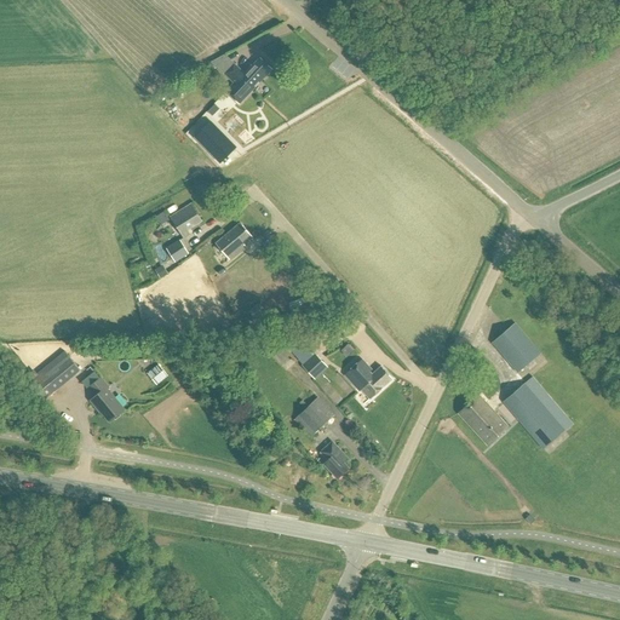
[(224,74),(234,82),(225,92),(240,105),(273,72),(260,59),(248,72),(246,70),(244,73),(234,64),(224,74)]
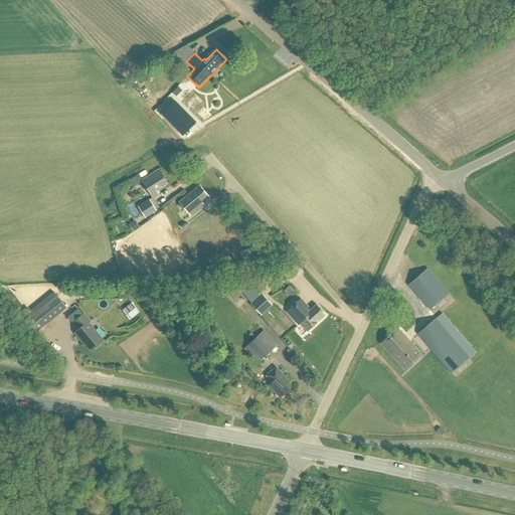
[(175,103),(163,115),(183,135),(195,123),(175,103)]
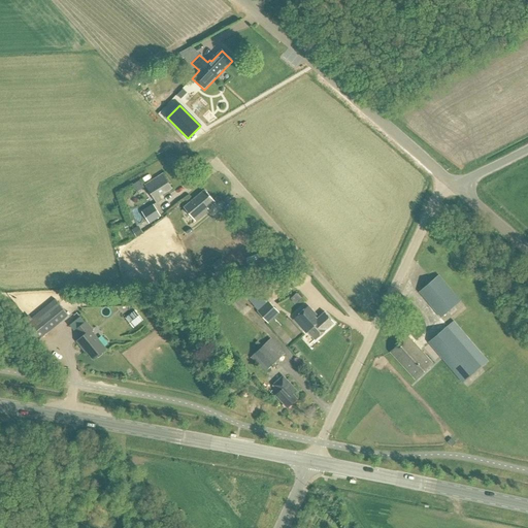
[(171,188),(163,174),(145,186),(154,199),(157,203),(161,201),(158,196),(171,188)]
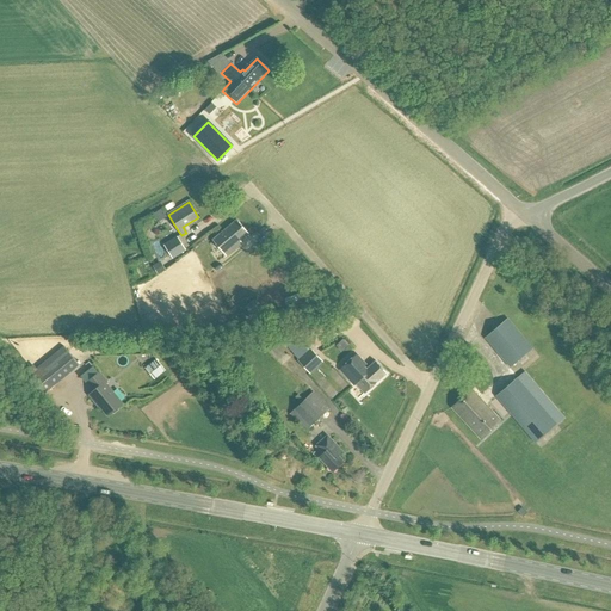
[(248,234),(238,220),(213,240),(226,255),(239,245),(238,242),(248,234)]
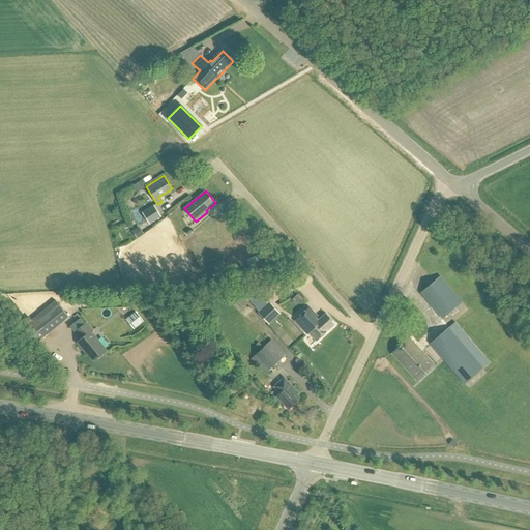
[(153,205),(142,212),(150,225),(153,223),(162,217),(154,206),(153,205)]
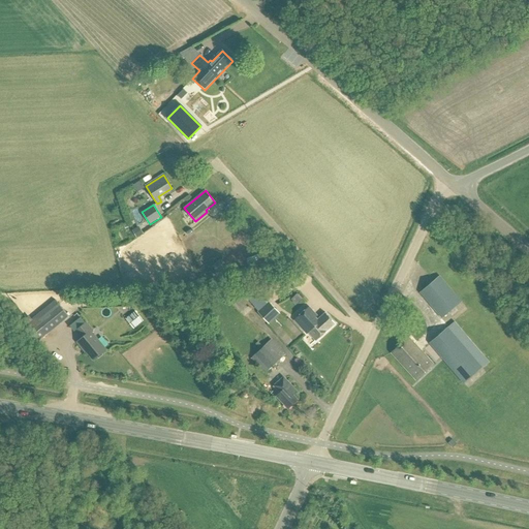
[(173,213),(167,221),(174,225),(179,217),(173,213)]
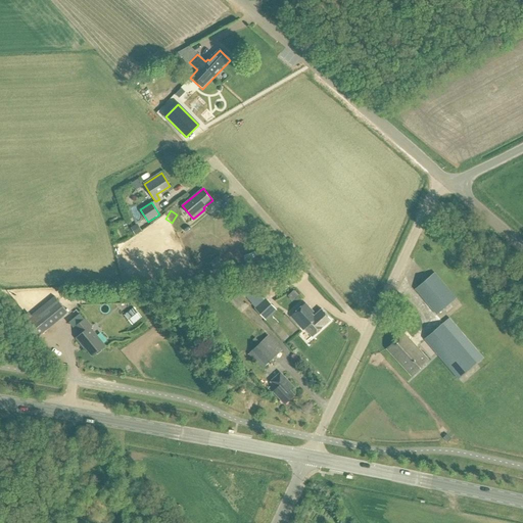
[(136,225),(131,228),(136,235),(141,232),(136,225)]
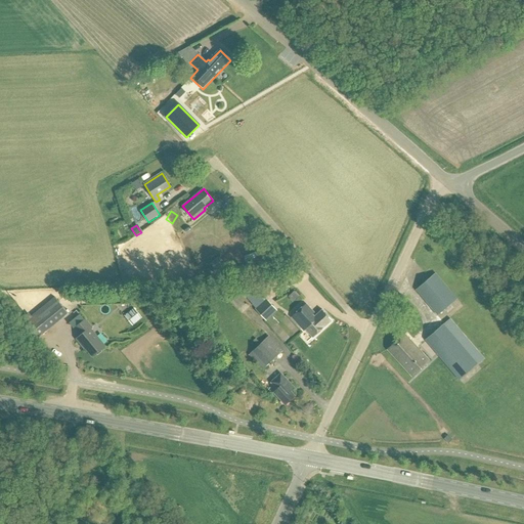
[(469,258),(473,254),(466,247),(462,251),(469,258)]
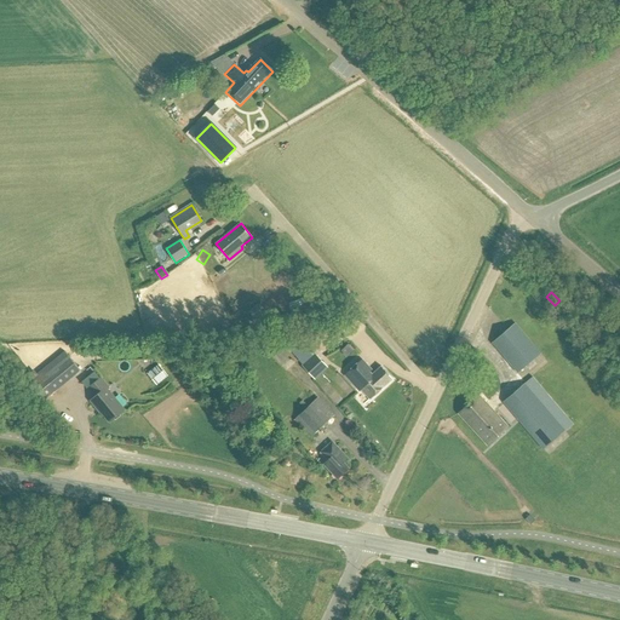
[(492,344),(518,373),(543,352),(516,323),(492,344)]
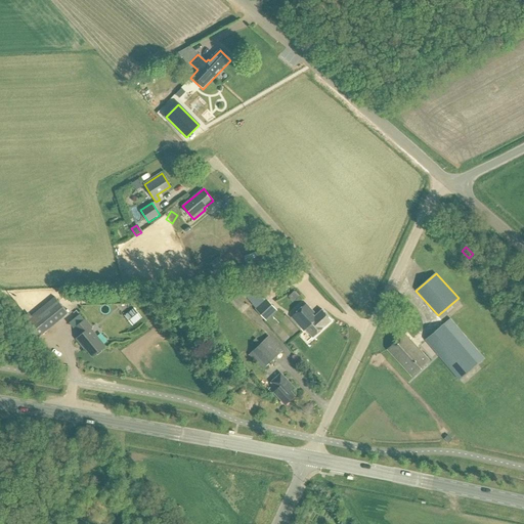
[(247,279),(239,287),(245,293),(244,294),(267,320),(277,311),(247,279)]
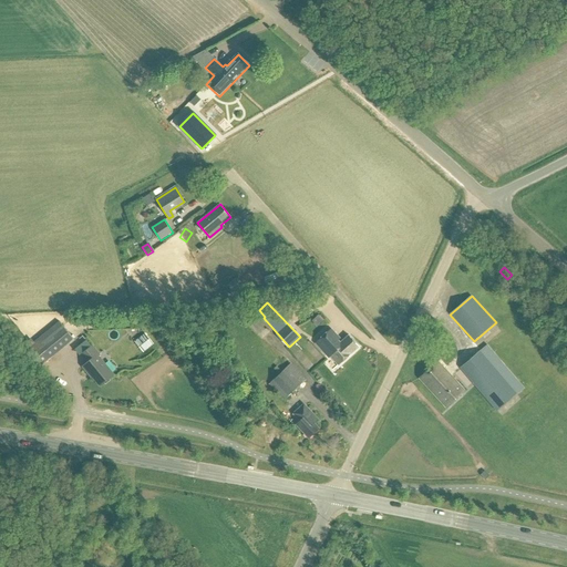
[(39,369),(49,360),(74,339),(60,321),(34,342),(31,339),(29,340),(21,347),(39,369)]
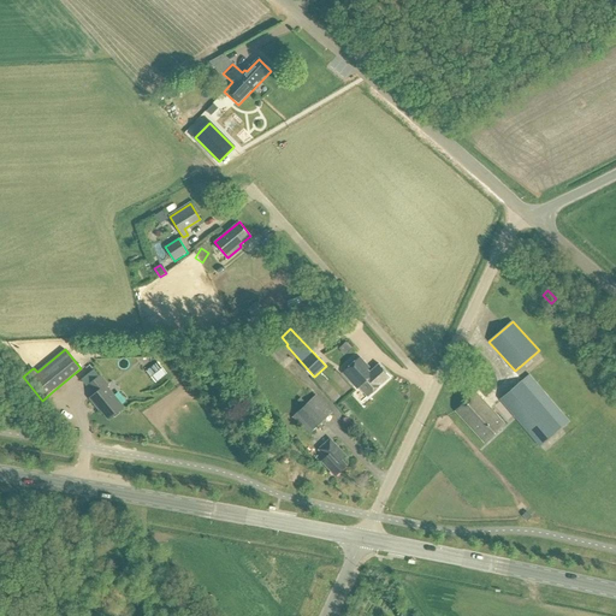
[(359,388),(360,385),(369,396),(390,378),(378,365),(369,372),(367,369),(371,367),(361,356),(344,371),(359,388)]
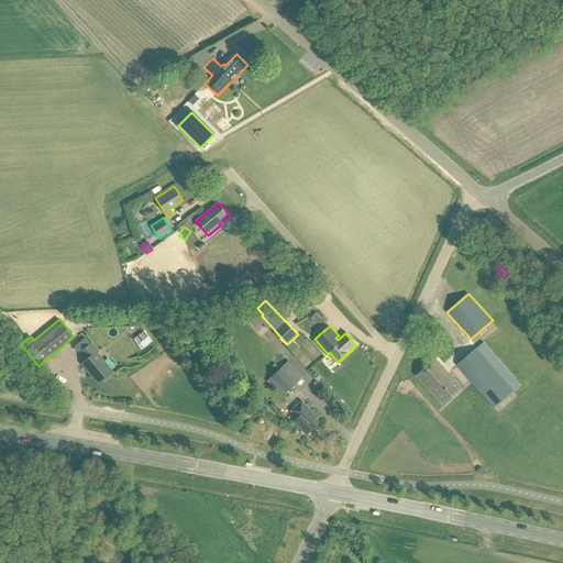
[(153,342),(144,331),(134,339),(143,350),(153,342)]
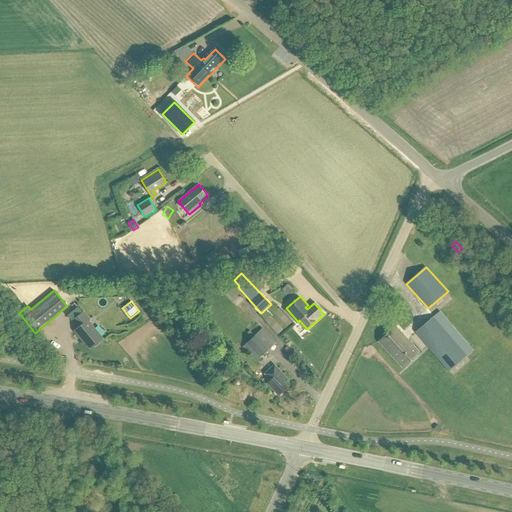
[(247,310),(243,314),(249,320),(253,317),(247,310)]
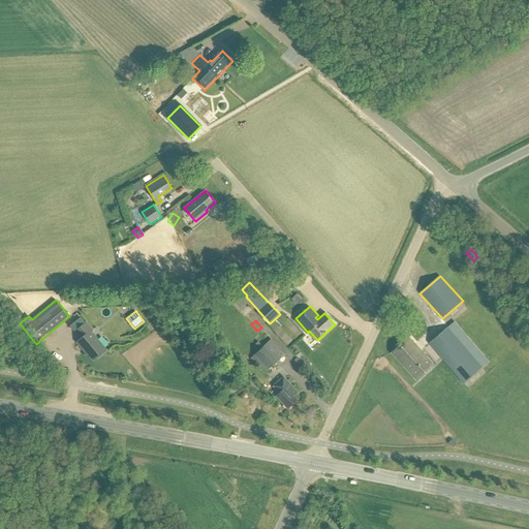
[(93,331),(87,322),(76,331),(83,338),(78,342),(83,348),(93,361),(106,349),(92,332),(93,331)]
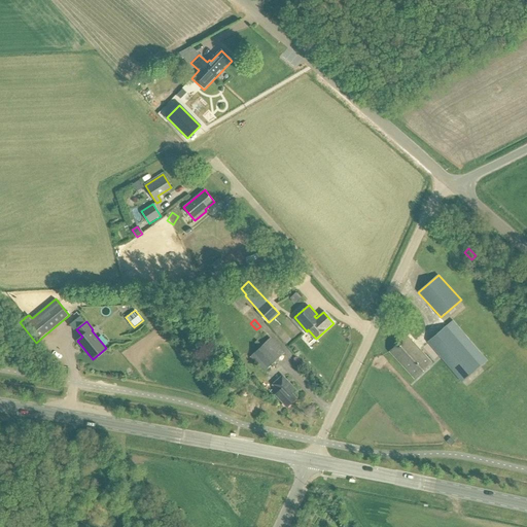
[(447,326),(428,342),(462,382),(481,366),(447,326)]
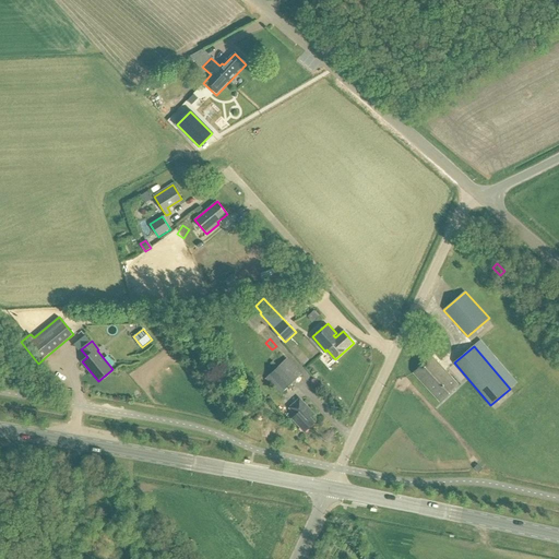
[(438,401),(456,383),(431,355),(412,372),(438,401)]
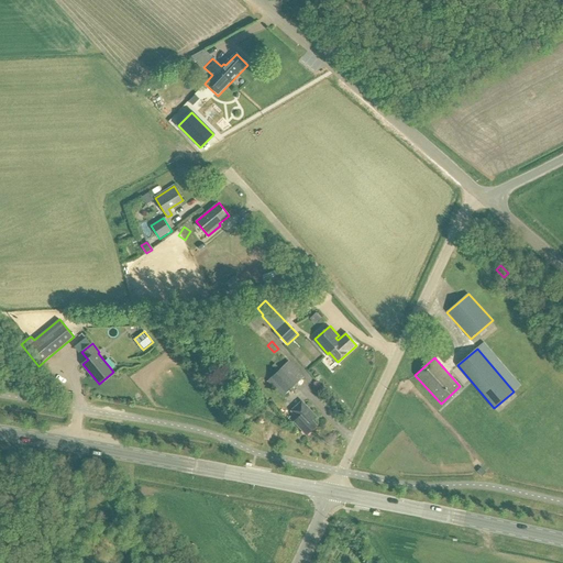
[(288,362),(266,383),(282,399),(304,378),(288,362)]
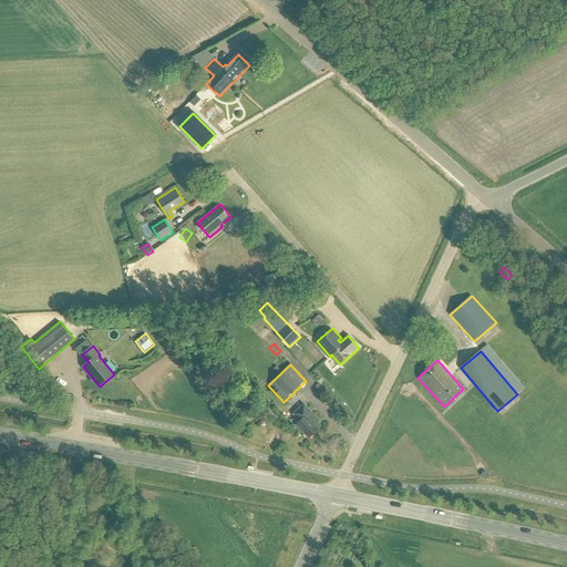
[(308,437),(319,428),(315,422),(319,419),(305,403),(295,412),(300,420),(296,423),(308,437)]
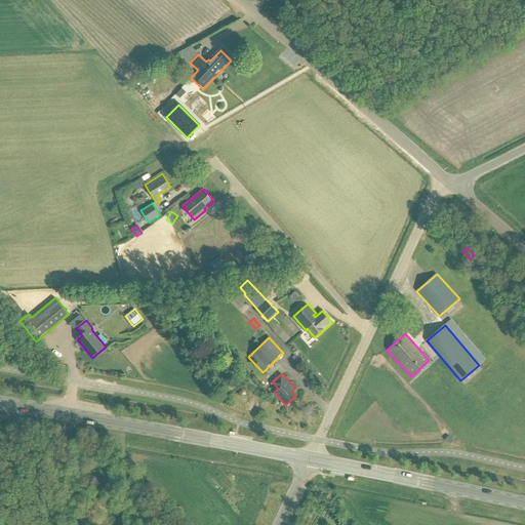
[(497,393),(491,401),(499,407),(506,399),(497,393)]
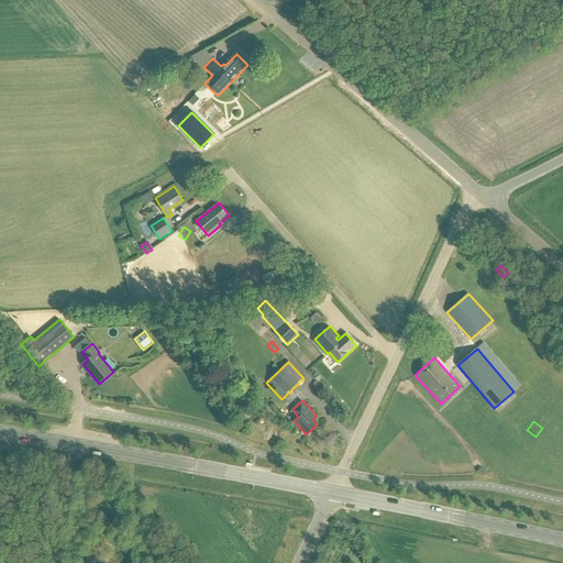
[(482,467),(477,472),(482,476),(486,472),(482,467)]
